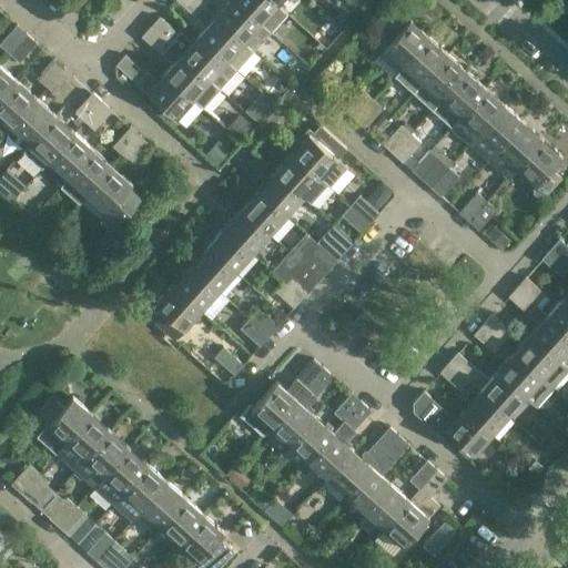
[(196,0),(175,0),(195,17),(204,7),(196,0)]
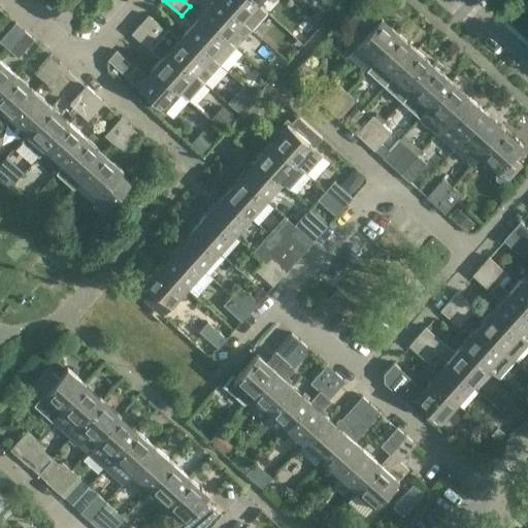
[(251,29),(218,0),(212,0),(200,15),(235,46),(251,29)]
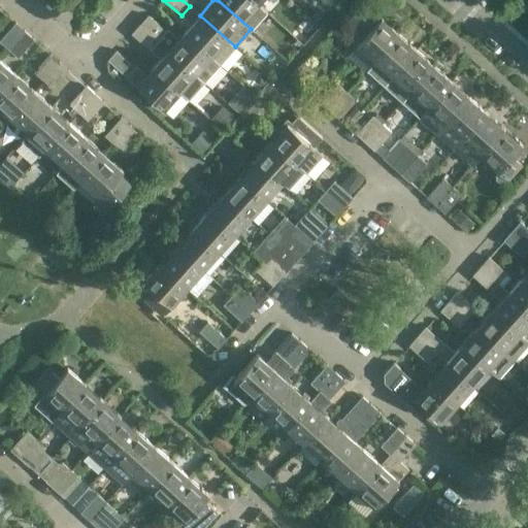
[(258,3),(254,0),(218,0),(251,29),(267,10),(258,3)]
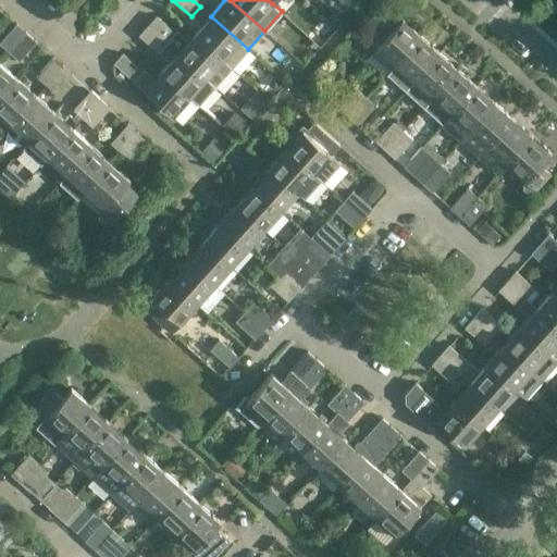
[(147,26),(168,44),(176,34),(157,16),(147,26)]
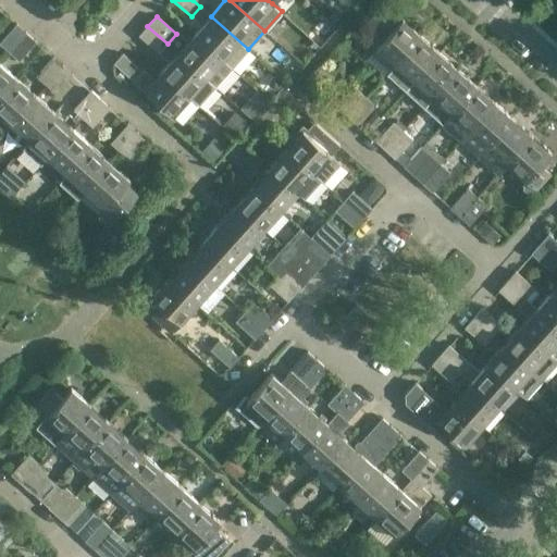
[(248,49),(211,16),(194,35),(231,67),(248,49)]
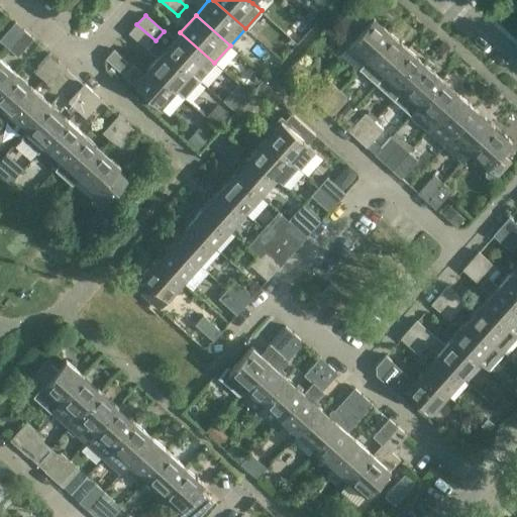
[(374,17),(364,28),(355,20),(348,21),(341,29),(341,35),(367,59),(357,68),(358,69),(391,33),(374,17)]
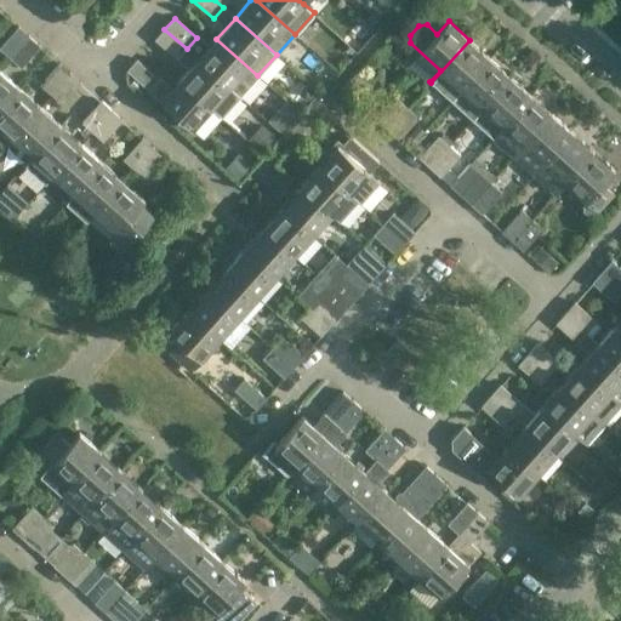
[(0,49),(9,57),(28,35),(17,26),(0,44),(0,49)]
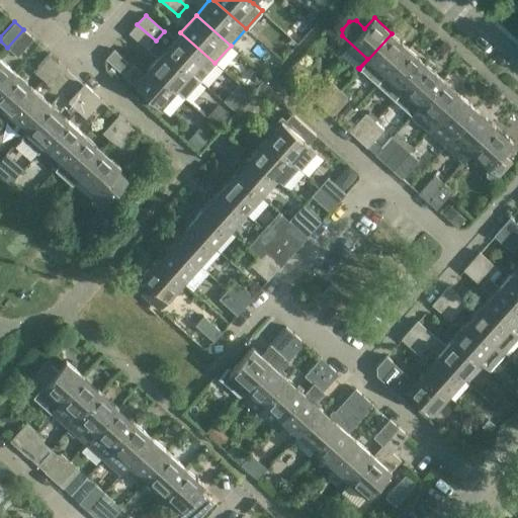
[(137,24),(128,33),(147,51),(156,40),(137,24)]
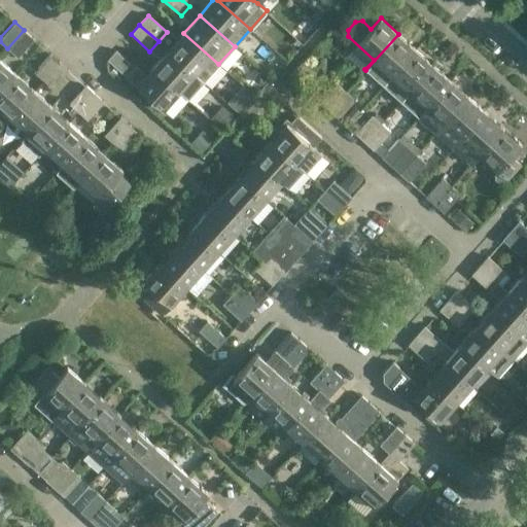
[(16,57),(33,38),(24,30),(7,48),(16,57)]
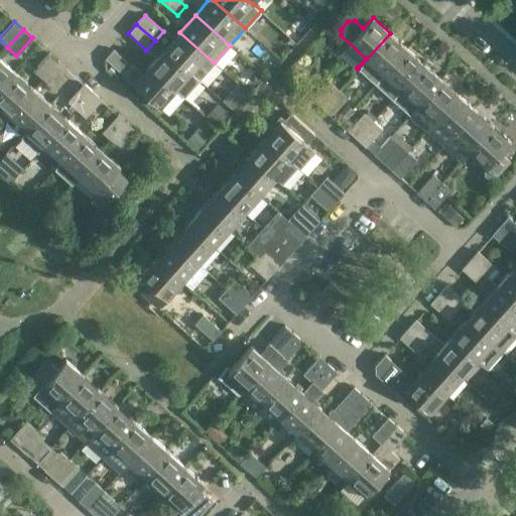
[(214,62),(179,32),(164,49),(199,80),(214,62)]
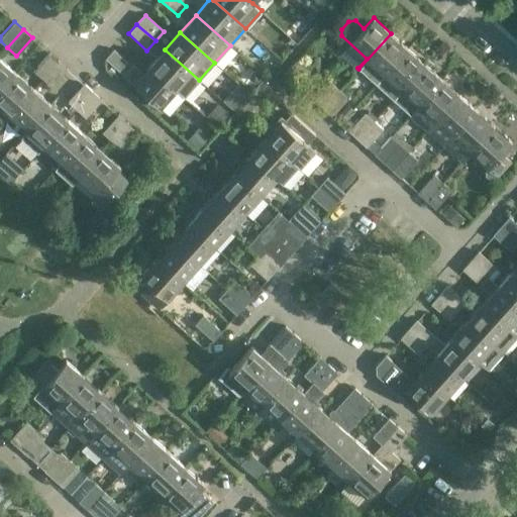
[(391,33),(358,69),(376,85),(408,48),(391,33)]
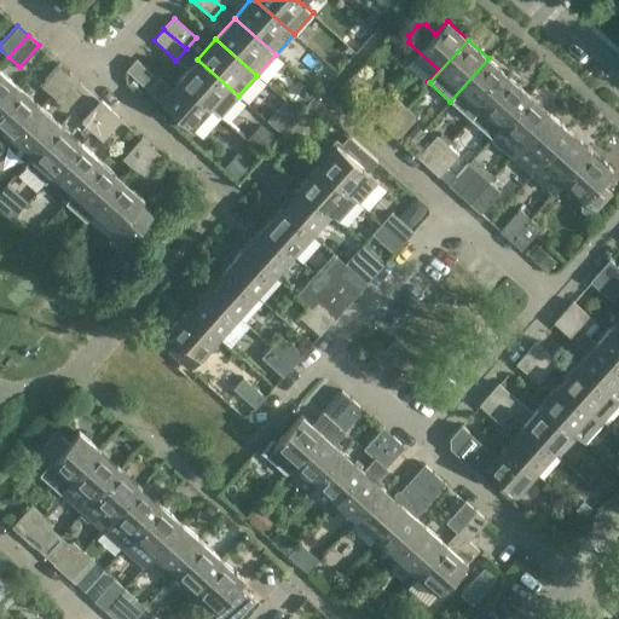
[(489,58),(450,102),(470,120),(509,76),(489,58)]
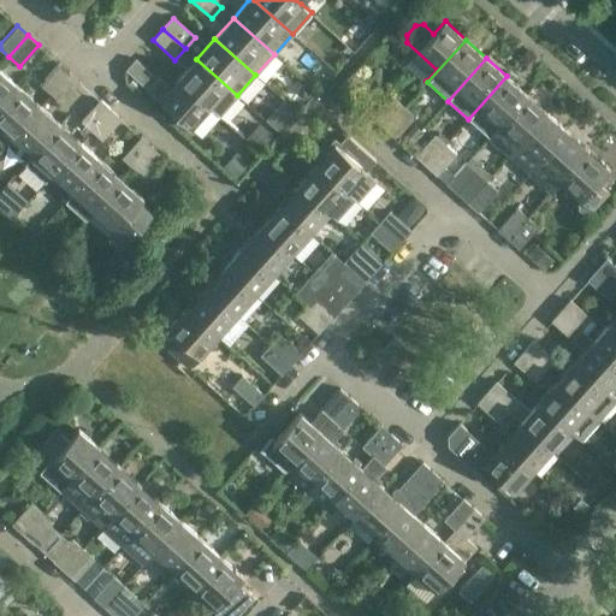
[(237,95),(196,59),(178,80),(209,107),(219,116),(237,95)]
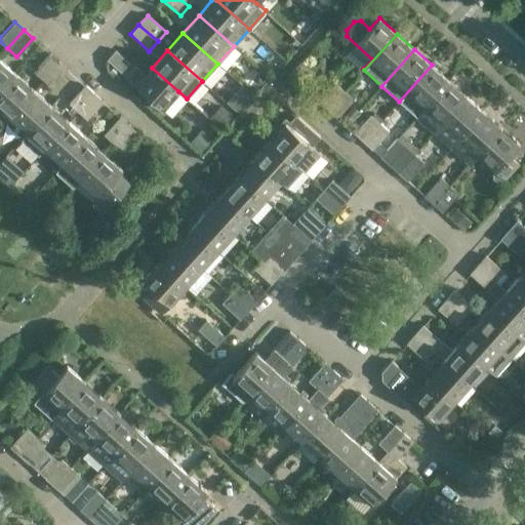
[(115,51),(107,61),(125,77),(133,68),(115,51)]
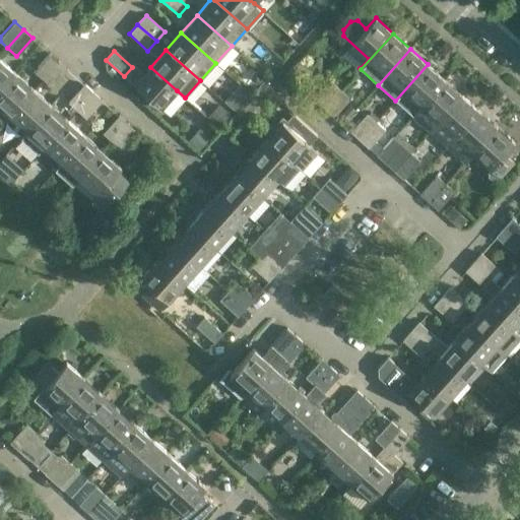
[(42,78),(58,60),(50,53),(34,71),(42,78)]
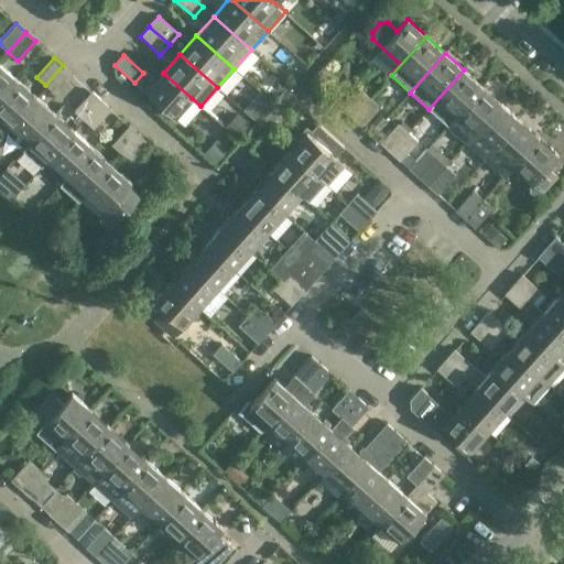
[(0,63),(0,98),(18,79),(0,63)]
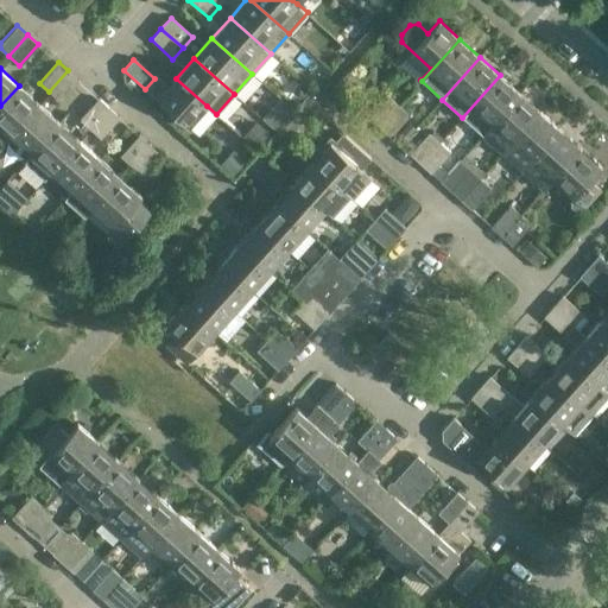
[(59,101),(78,80),(68,70),(49,92),(59,101)]
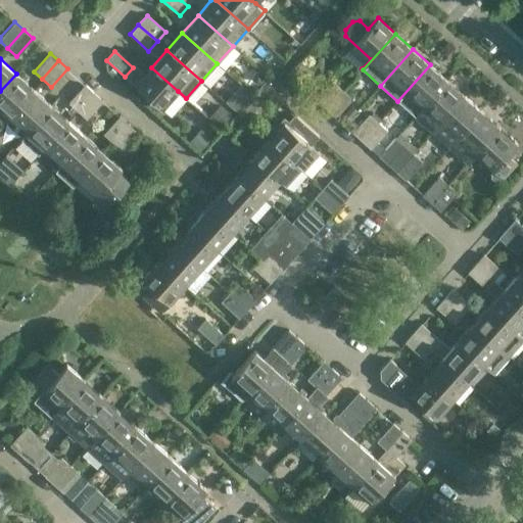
[(430,64),(397,101),(415,116),(447,80),(430,64)]
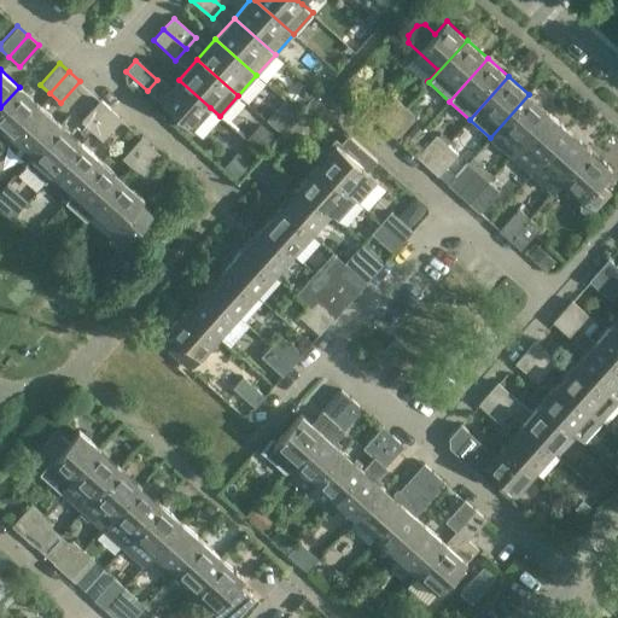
[(210,108),(179,80),(159,100),(191,128),(210,108)]
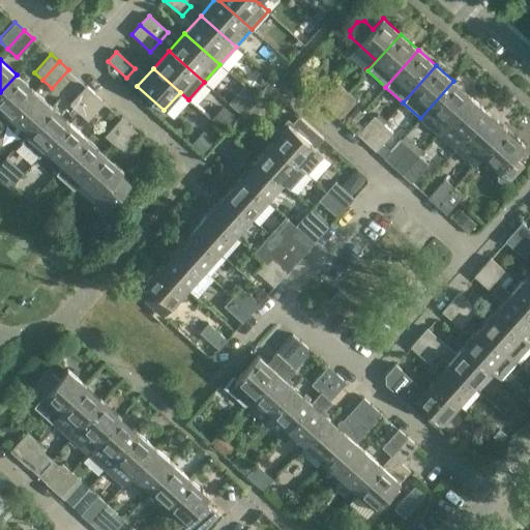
[(17,75),(0,92),(0,108),(9,117),(34,90),(17,75)]
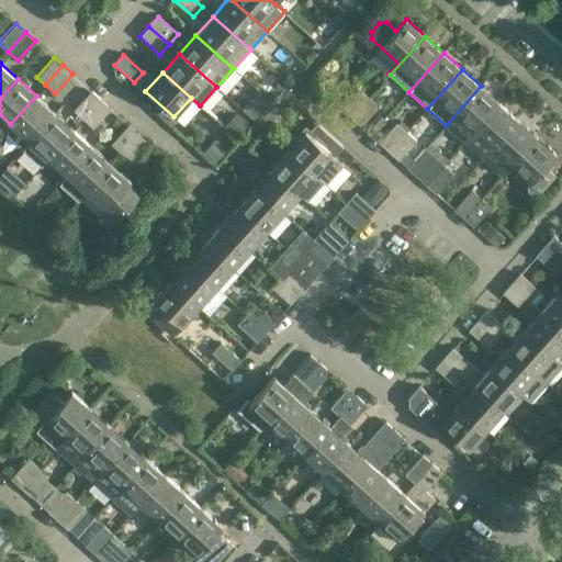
[(481,86),(446,125),(464,143),(474,132),(499,103),(481,86)]
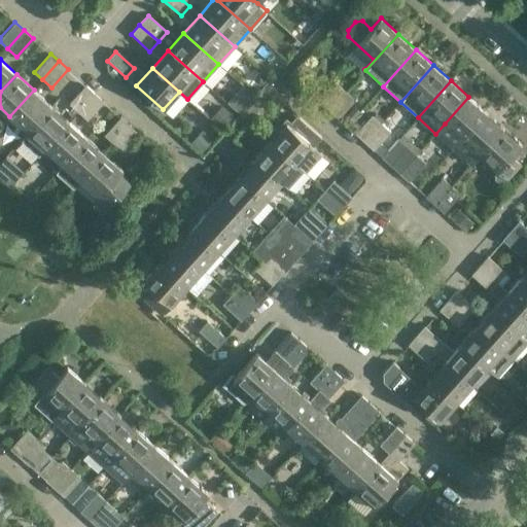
[(243,82),(229,101),(239,109),(253,91),(243,82)]
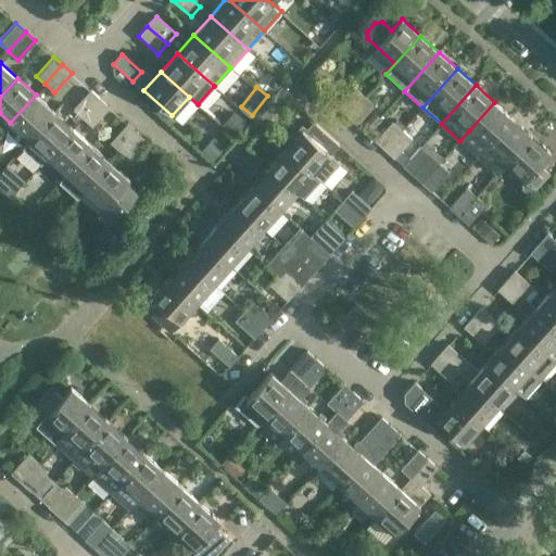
[(81,117),(99,98),(89,88),(72,108),(81,117)]
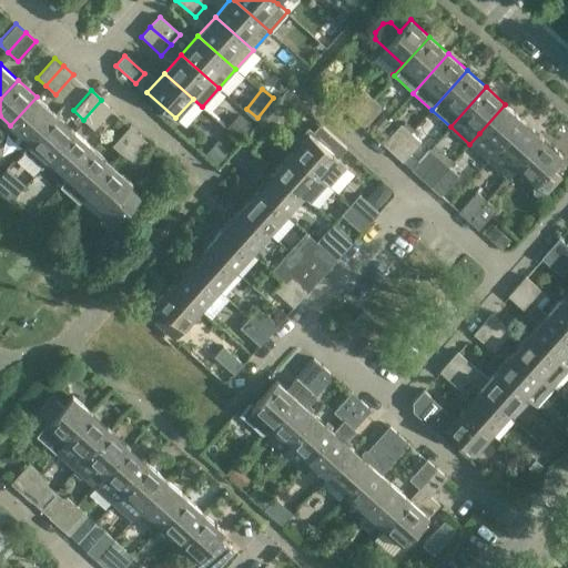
[(355,119),(373,100),(363,91),(346,110),(355,119)]
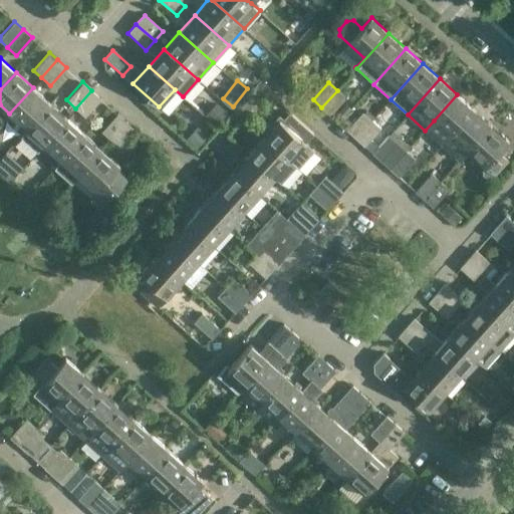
[(33,87),(9,113),(26,129),(50,102),(33,87)]
